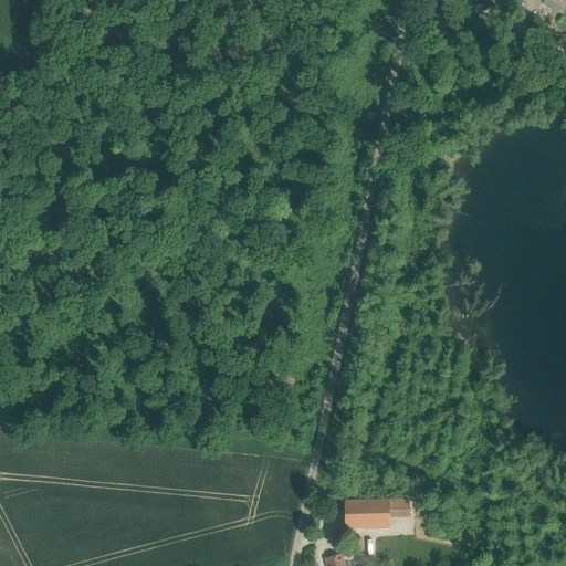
[(565,1),(565,0),(544,0),(543,2),(557,14),(565,1)]
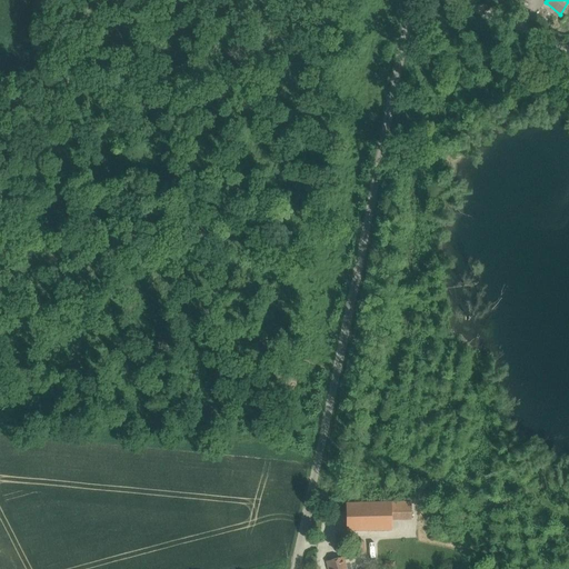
[(543,12),(542,11),(538,17),(543,20),(547,16),(547,15),(549,12),(546,10),(543,12)]
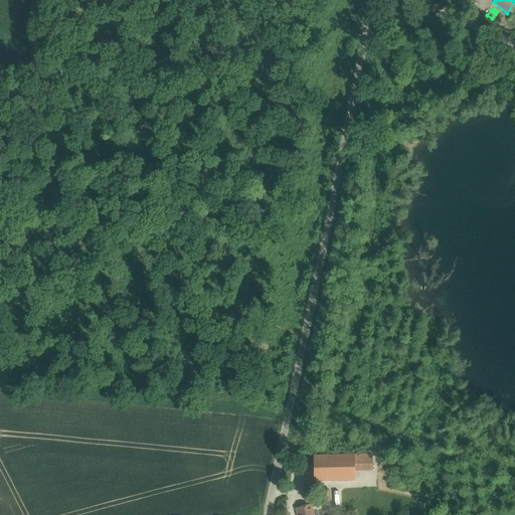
[(372,455),(354,456),(355,470),(373,470),(372,455)]
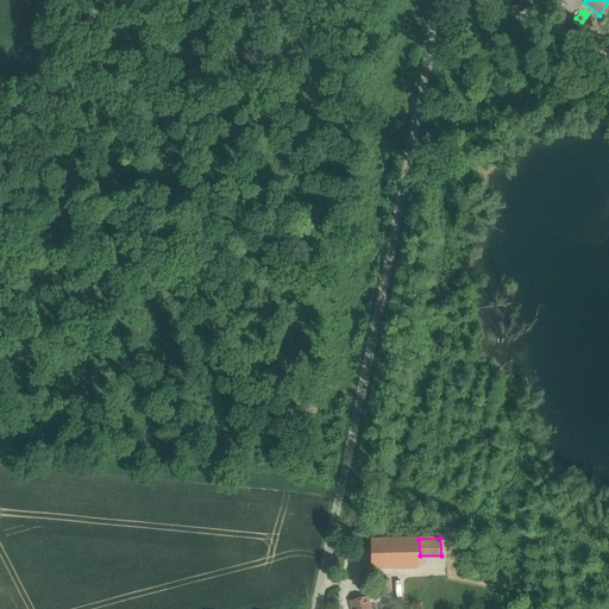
[(419,539),(371,539),(371,540),(371,566),(371,567),(420,567),(420,556),(419,539)]
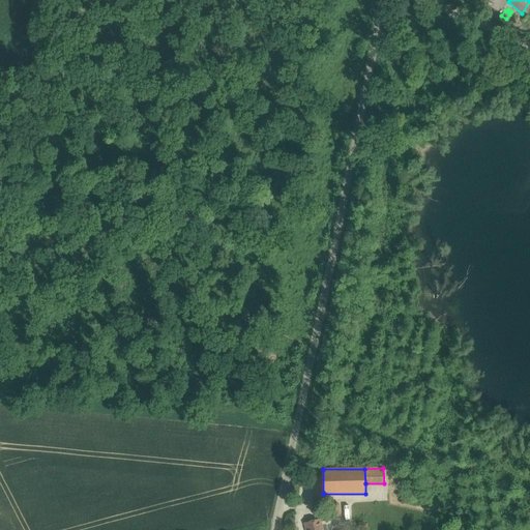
[(322,529),(319,520),(305,523),(306,529),(322,529)]
